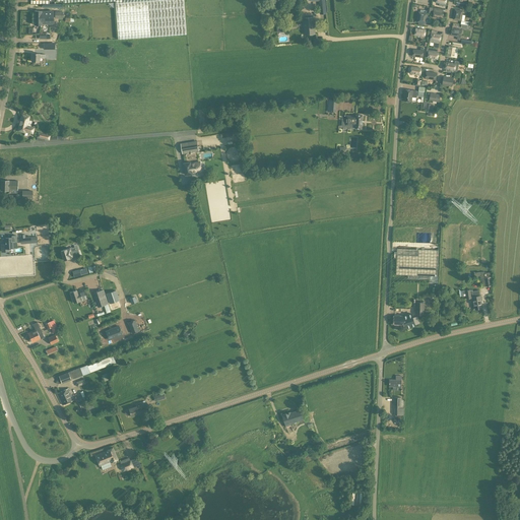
[(118,39),(186,34),(183,0),(55,0),(56,1),(62,0),(62,2),(88,0),(88,2),(115,1),(118,39)]
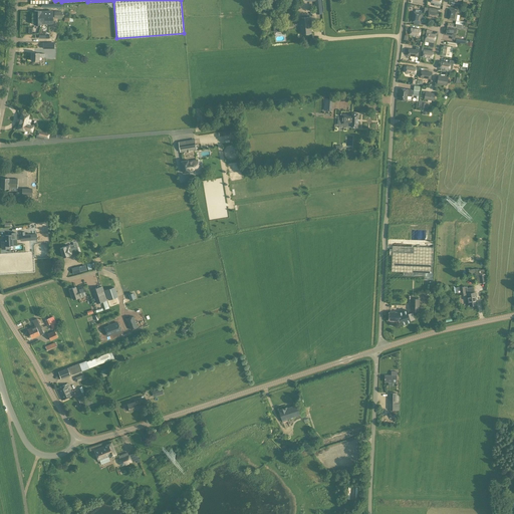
[(315,1),(316,14),(322,13),(321,0),(308,0),(308,1),(315,1)]
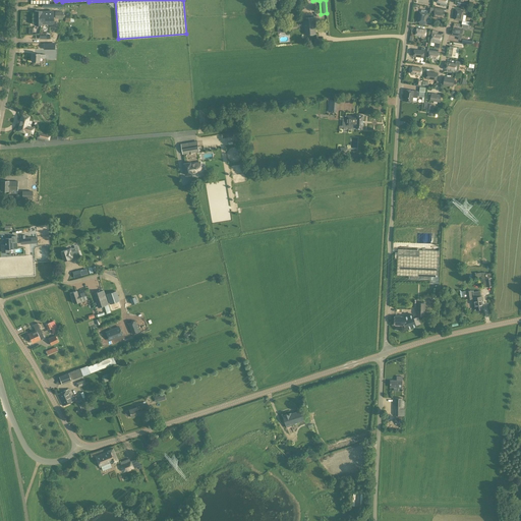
[(464,11),(456,9),(454,19),(462,20),(464,11)]
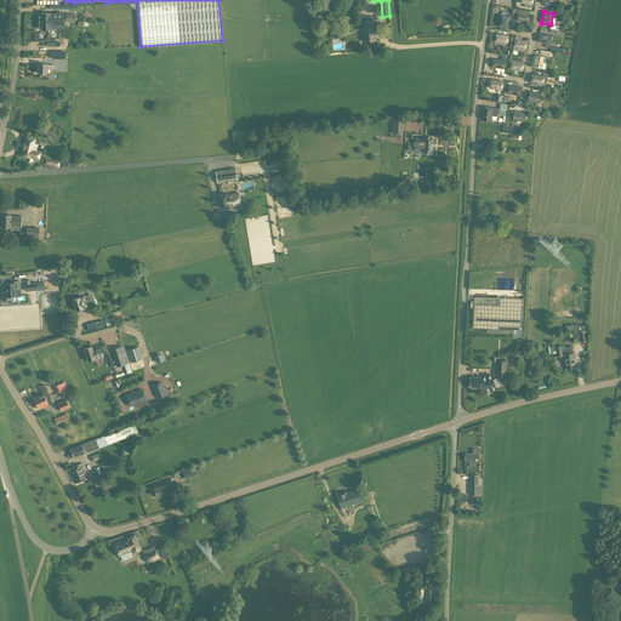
[(518,12),(517,21),(529,23),(530,15),(518,12)]
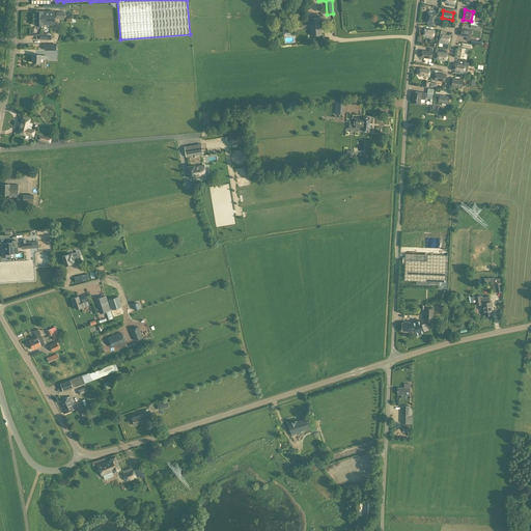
[(35,11),(35,25),(42,26),(42,24),(54,24),(54,11),(35,11)]
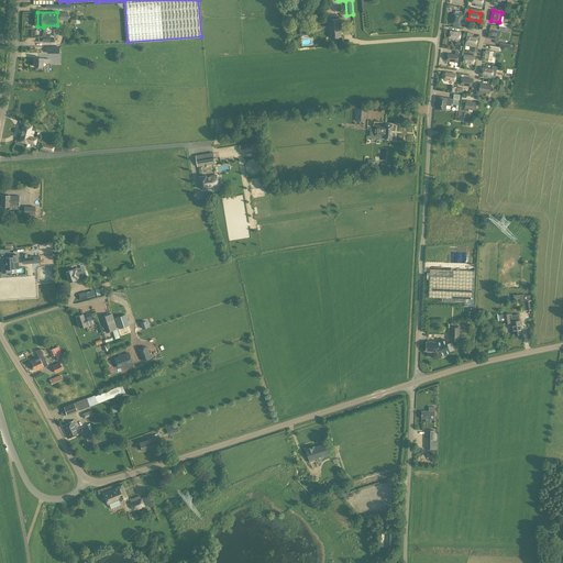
[(452,23),(461,25),(462,14),(454,13),(452,23)]
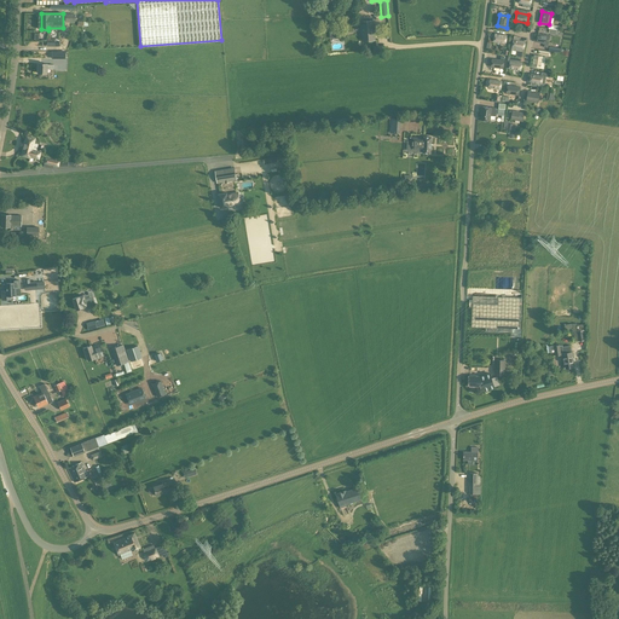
[(364,41),(375,40),(374,30),(375,30),(374,21),(360,22),(362,32),(363,32),(364,41)]
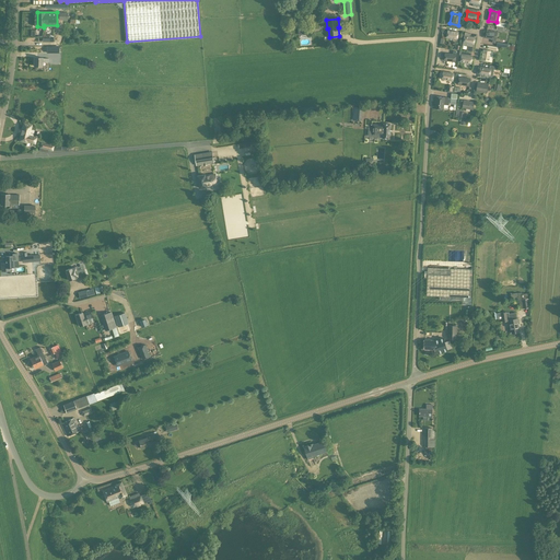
[(457,39),(458,32),(447,31),(446,37),(457,39)]
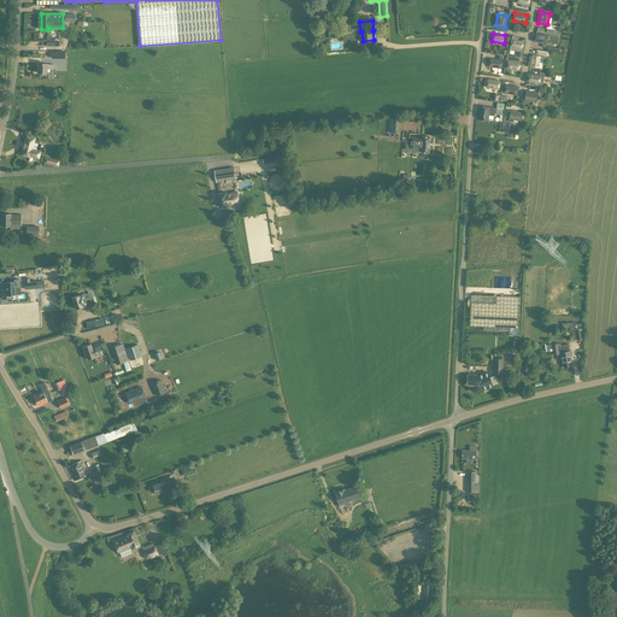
[(536,34),(535,42),(544,43),(542,47),(546,47),(548,36),(536,34)]
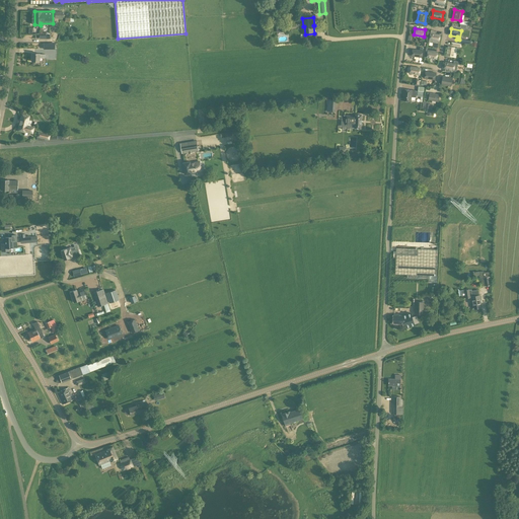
[(431,29),(431,32),(429,40),(439,42),(440,34),(433,33),(434,30),(431,29)]
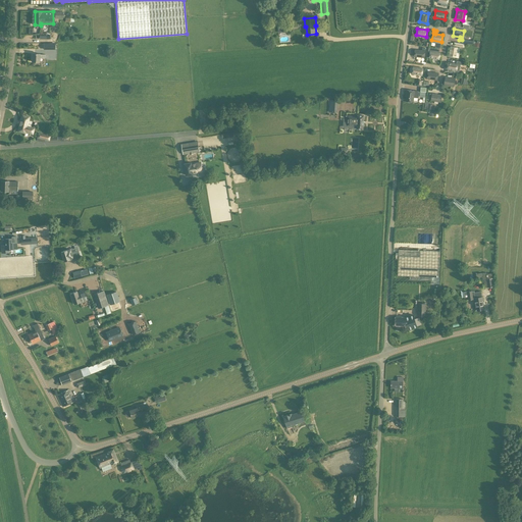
[(456,57),(458,47),(451,46),(449,56),(456,57)]
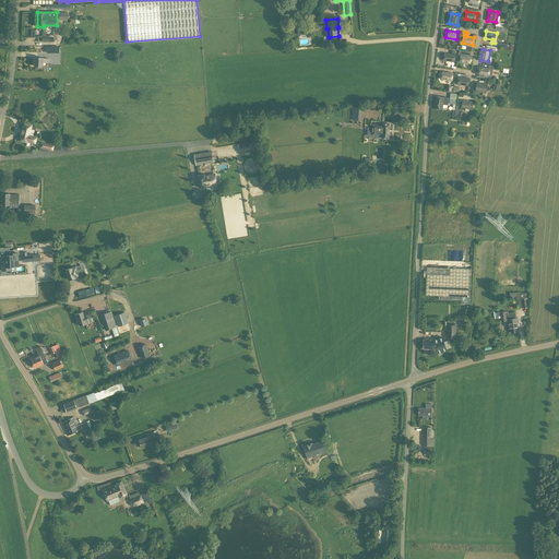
[(455,51),(452,50),(452,54),(444,54),(443,60),(454,61),(455,51)]
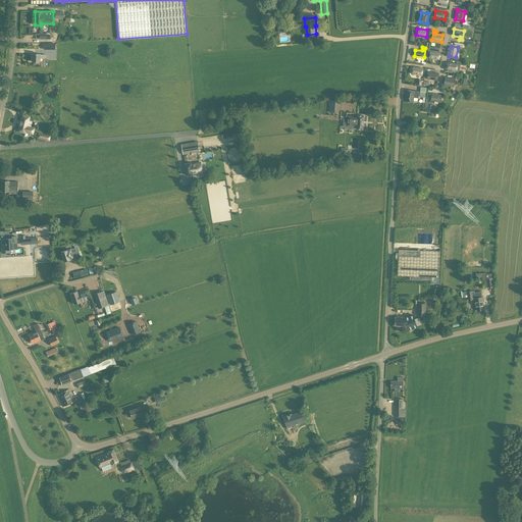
[(430,48),(430,51),(429,58),(439,59),(440,53),(439,53),(439,49),(430,48)]
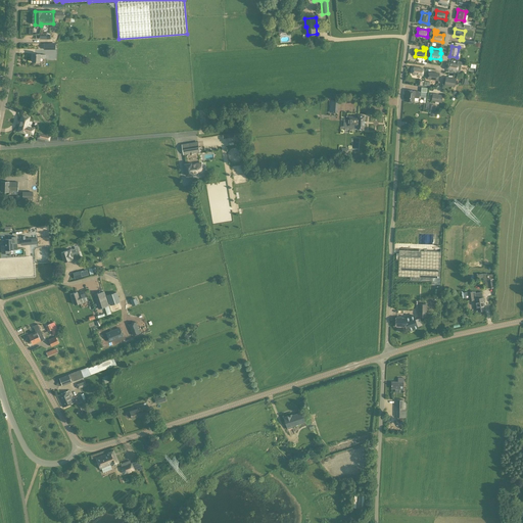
[(45,58),(45,54),(40,54),(33,53),(32,61),(39,62),(39,58),(45,58)]
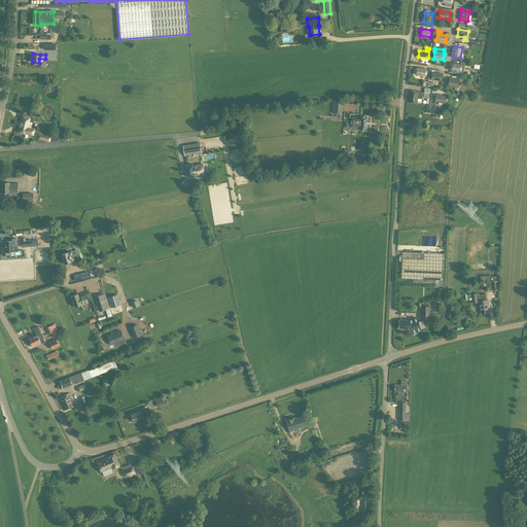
[(464,62),(461,62),(460,64),(452,63),(451,70),(461,71),(462,65),(464,65),(464,62)]
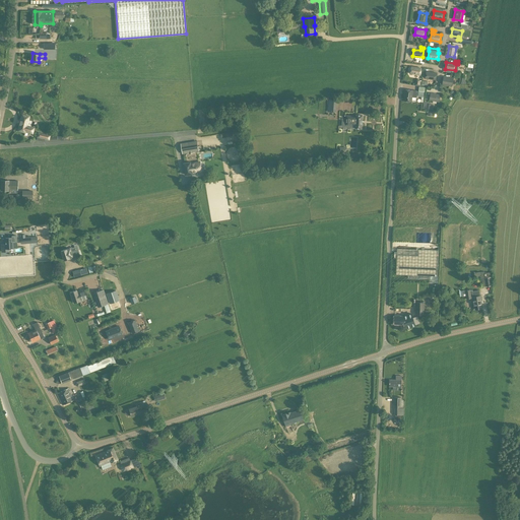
[(421,67),(411,66),(410,74),(420,75),(421,67)]
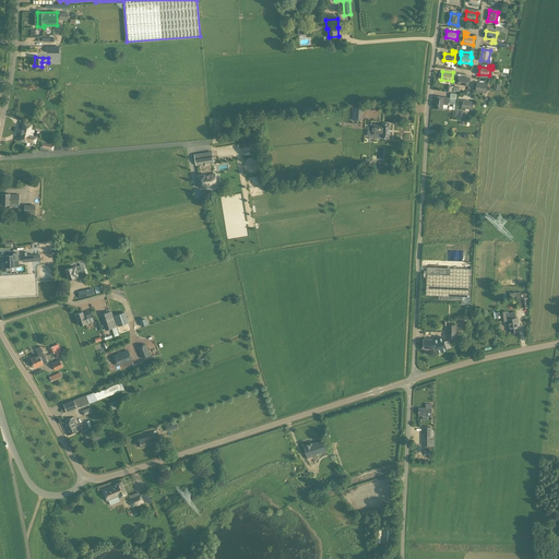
[(470,78),(459,76),(456,84),(468,86),(470,78)]
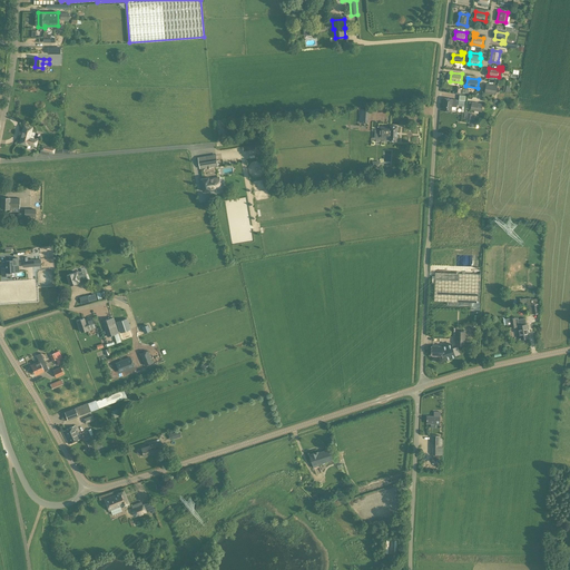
[(498,86),(487,84),(484,92),(495,94),(498,86)]
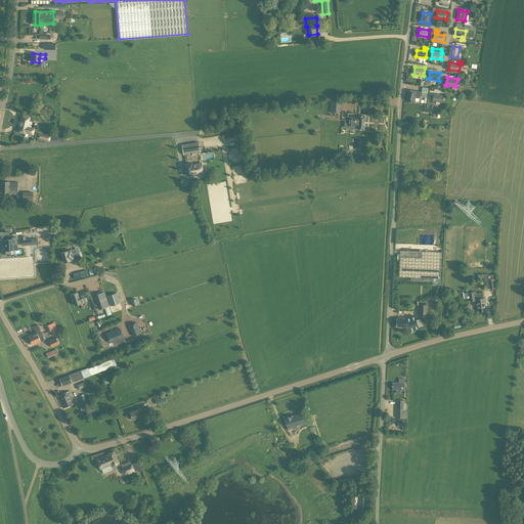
[(420,98),(420,91),(408,90),(407,101),(415,102),(416,97),(420,98)]
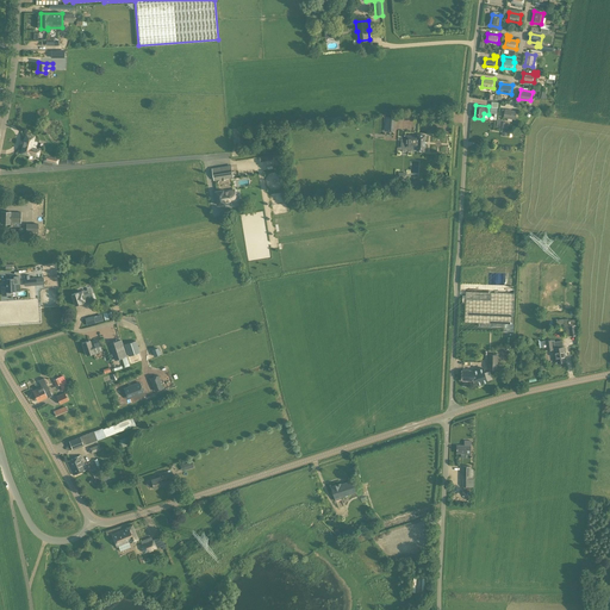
[(515,119),(517,111),(503,109),(502,113),(504,114),(504,117),(515,119)]
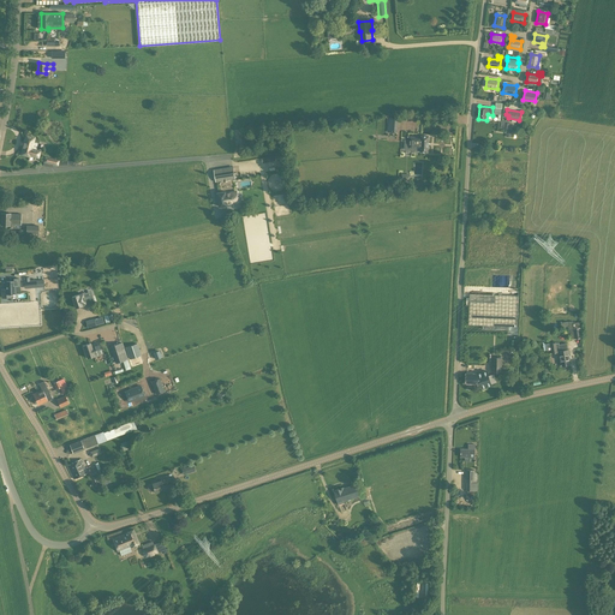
[(398,133),(399,118),(388,118),(387,132),(398,133)]
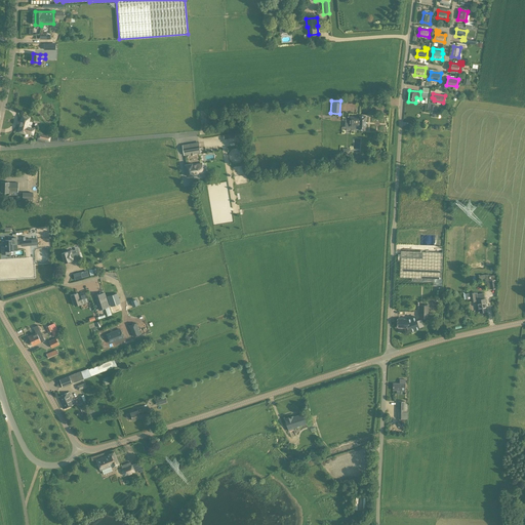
[(26,133),(33,134),(34,129),(27,127),(30,117),(22,115),(21,121),(19,126),(17,132),(26,134),(26,133)]
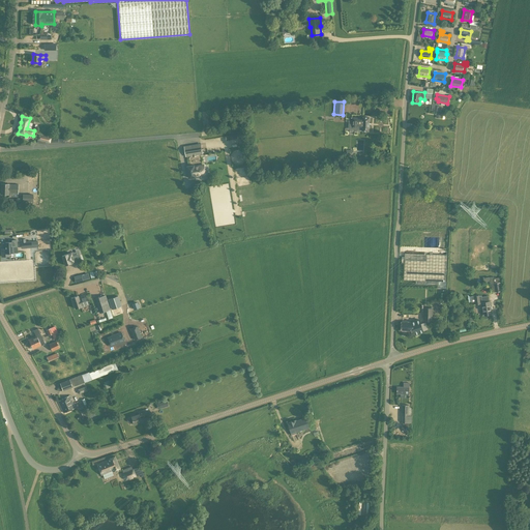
[(362,128),(362,131),(369,131),(369,126),(370,122),(370,117),(363,117),(363,118),(355,118),(354,127),(362,128)]
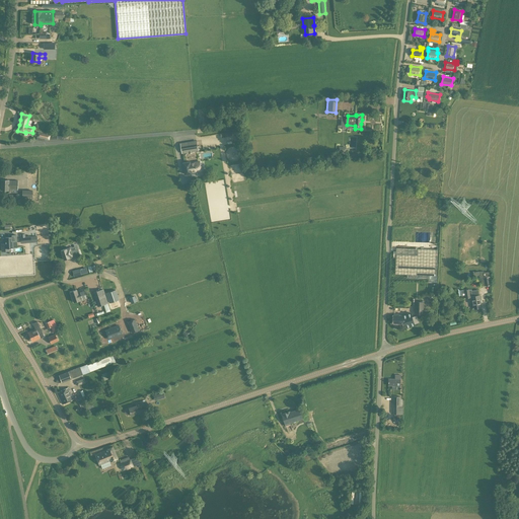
[(50,135),(38,132),(36,137),(36,139),(46,142),(48,142),(48,140),(49,140),(50,135)]
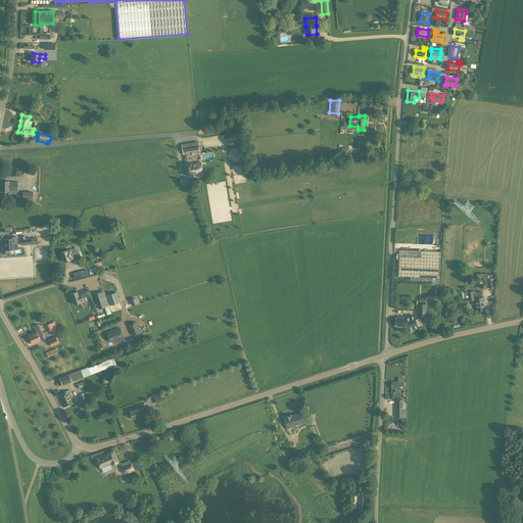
[(195,145),(183,147),(184,154),(196,152),(195,145)]
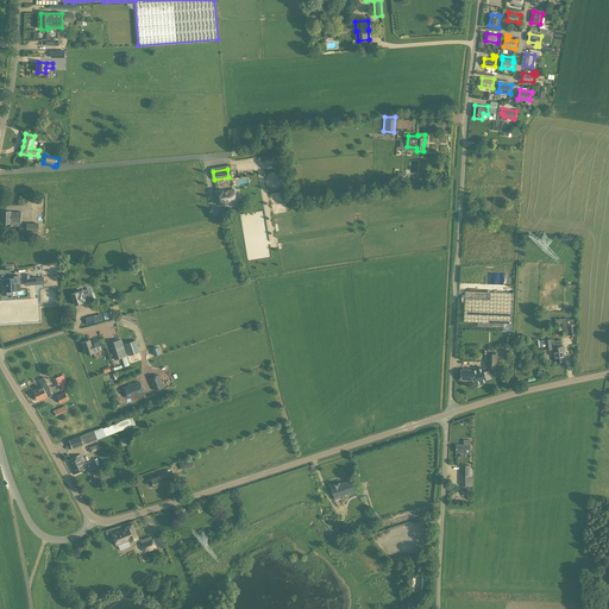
[(223,190),(215,192),(218,205),(225,203),(225,202),(231,201),(236,200),(234,189),(228,190),(223,192),(223,190)]
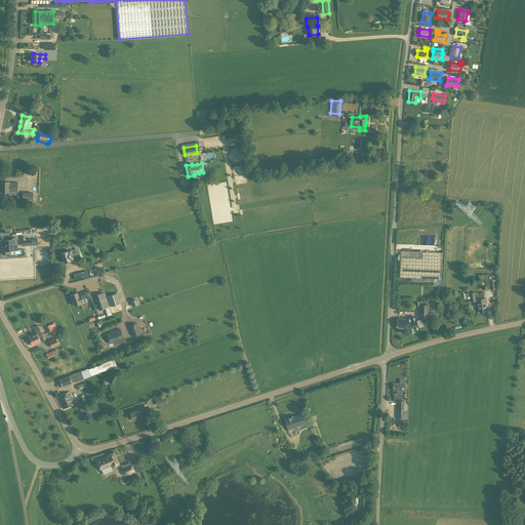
[(17,192),(18,183),(1,182),(1,192),(8,192),(17,192)]
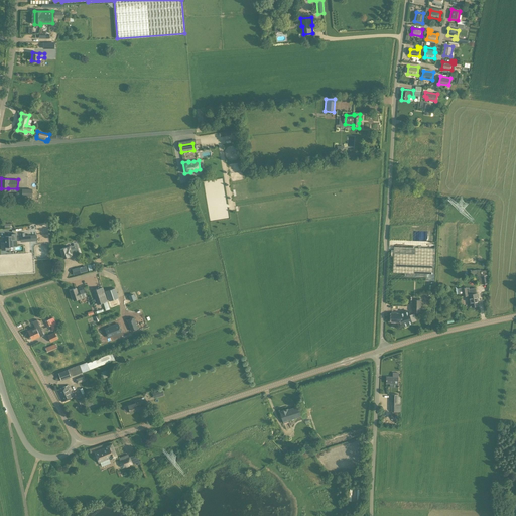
[(425,189),(435,189),(435,179),(425,179),(425,189)]
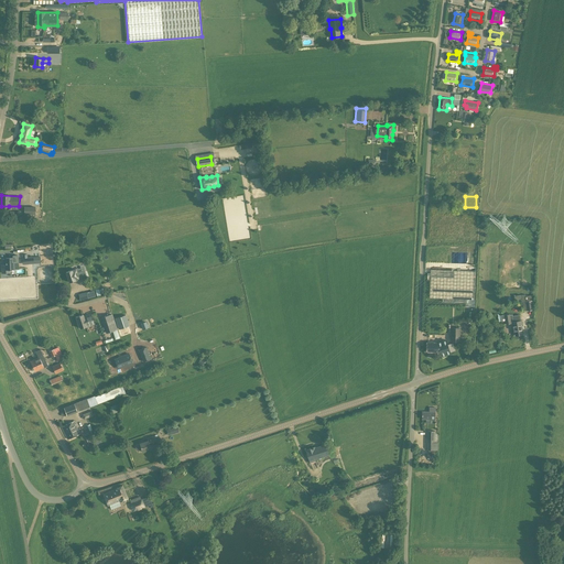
[(35,207),(24,206),(24,218),(35,218),(35,207)]
